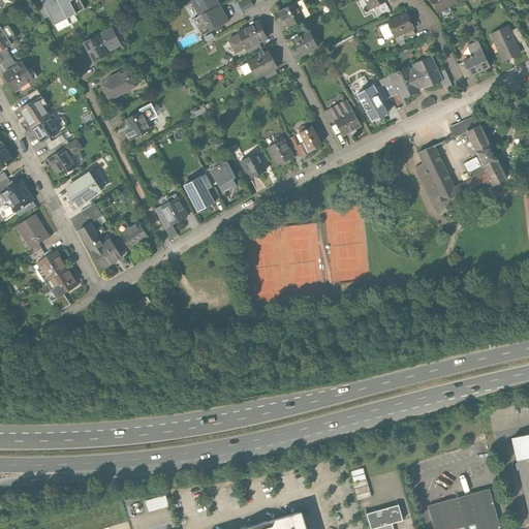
[(40,0),(43,5),(49,17),(54,26),(67,19),(57,0),(40,0)]
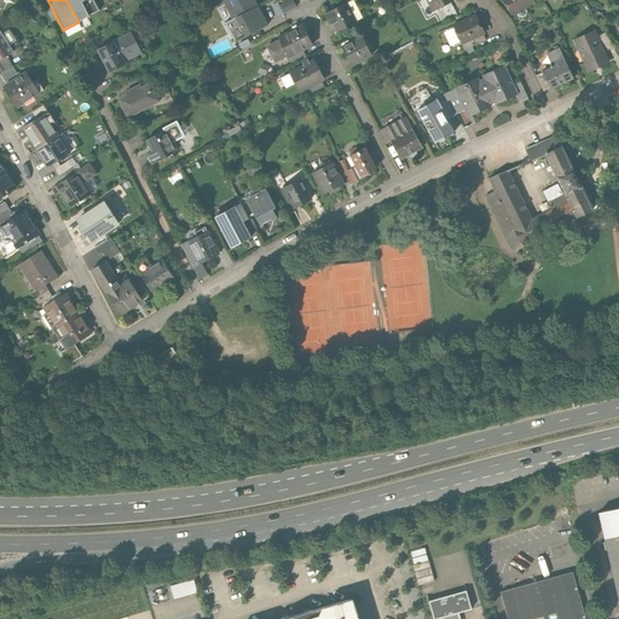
[(67,0),(79,22),(99,11),(92,0),(67,0)]
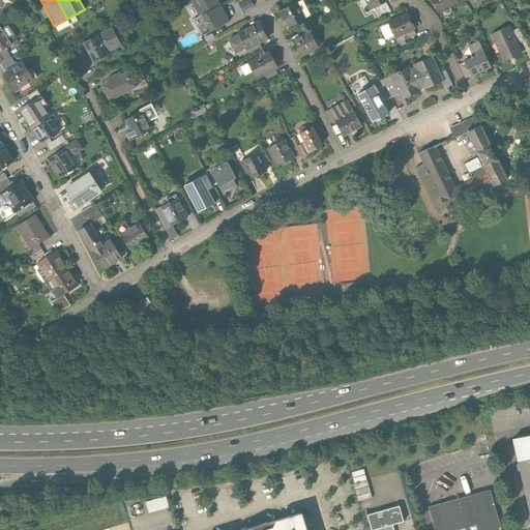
[(216,0),(189,0),(199,17),(193,20),(201,36),(229,22),(216,0)]
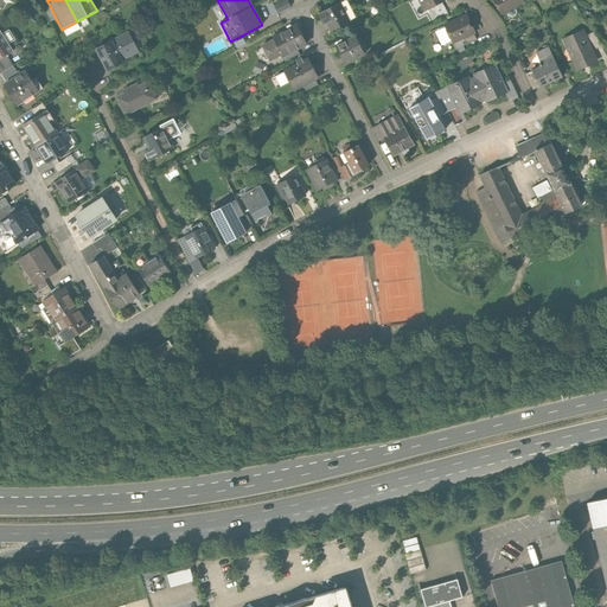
[(286,0),(274,6),(278,13),(291,7),(286,0)]
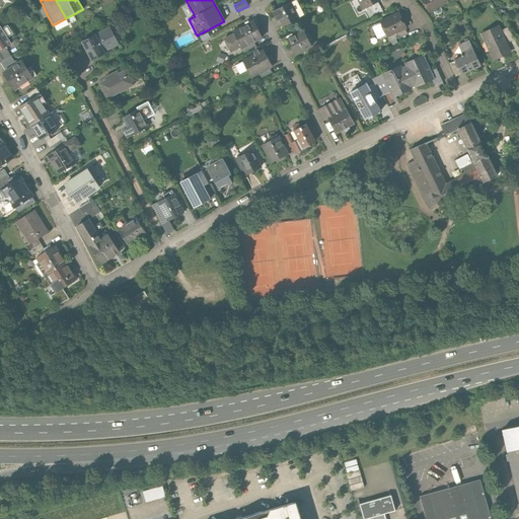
[(357,0),(363,10),(382,0),(381,0),(357,0)]
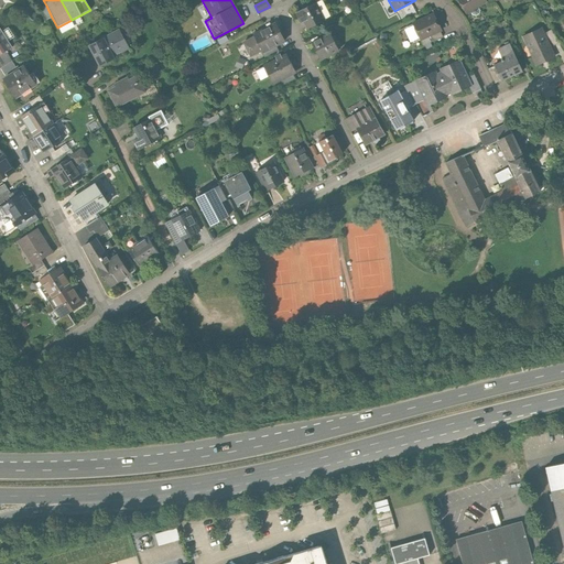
[(457,0),(467,14),(487,2),(485,0),(457,0)]
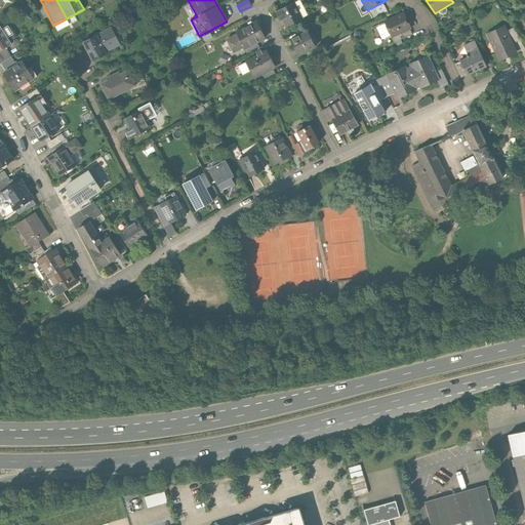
[(237,5),(236,3),(231,5),(236,14),(240,11),(237,5)]
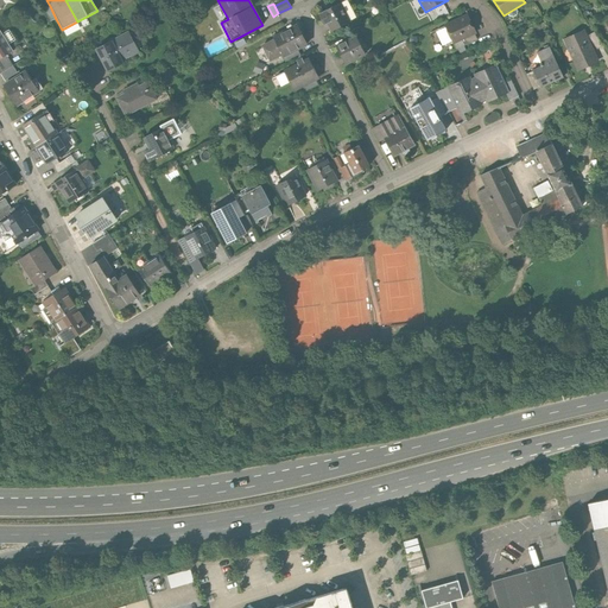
[(352,23),(342,4),(320,14),(324,25),(328,23),(331,32),(352,23)]
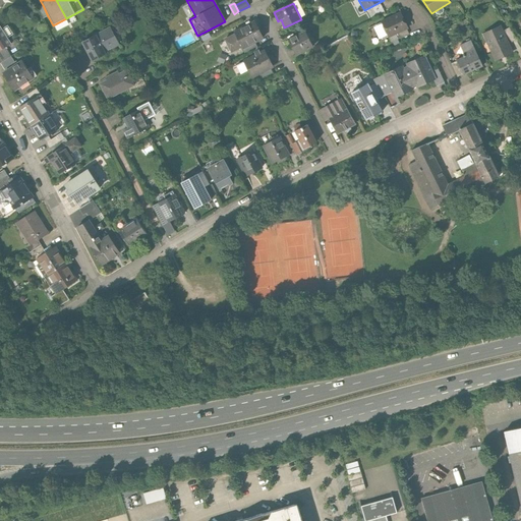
[(43,18),(48,16),(43,5),(38,8),(43,18)]
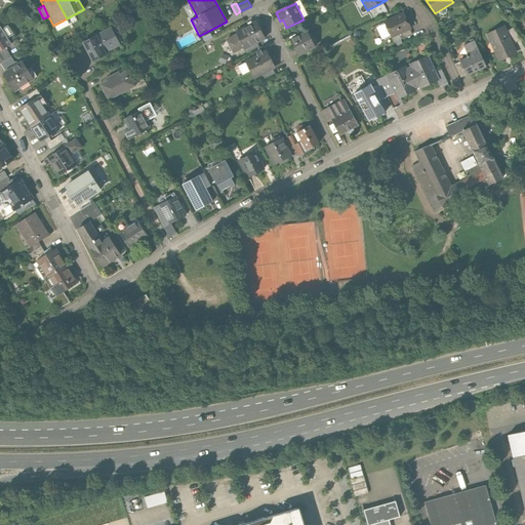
[(404,13),(384,23),(391,38),(409,29),(411,28),(404,13)]
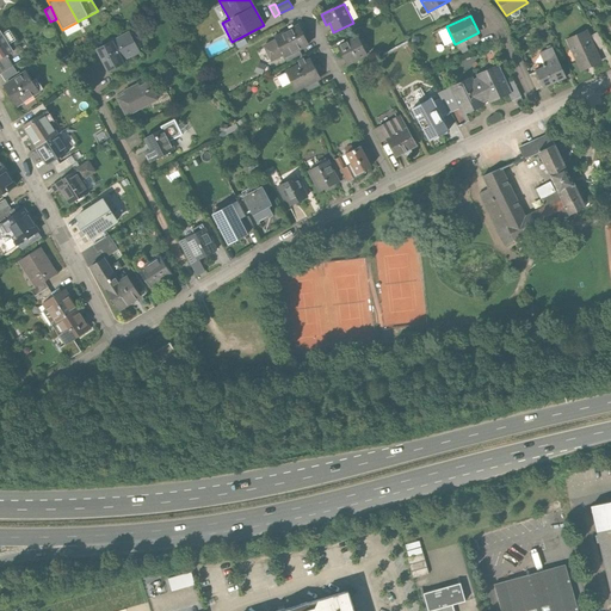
[(439,30),(448,48),(455,44),(446,26),(439,30)]
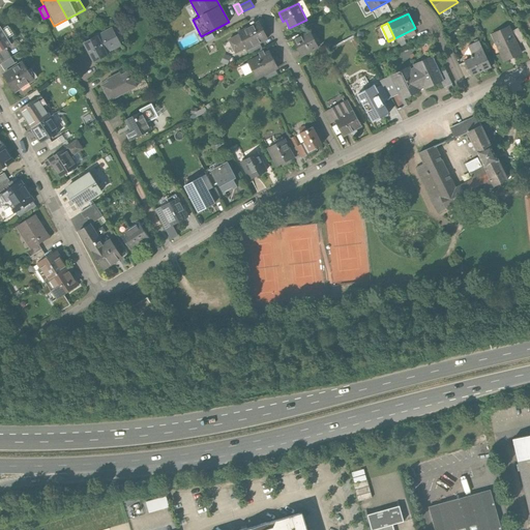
[(239,35),(229,41),(235,53),(246,48),(247,50),(266,39),(258,24),(239,33),(239,35)]
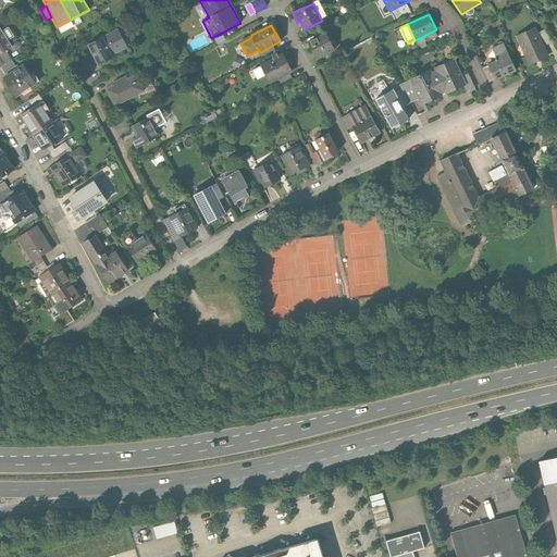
[(0,56),(5,52),(12,48),(0,28),(0,56)]
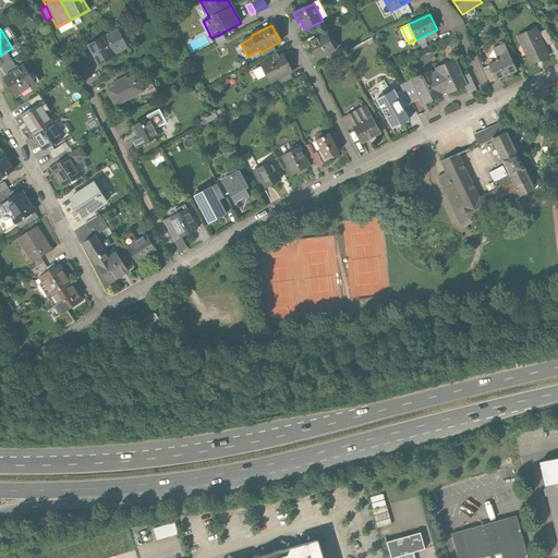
[(535,28),(518,37),(531,64),(548,56),(535,28)]
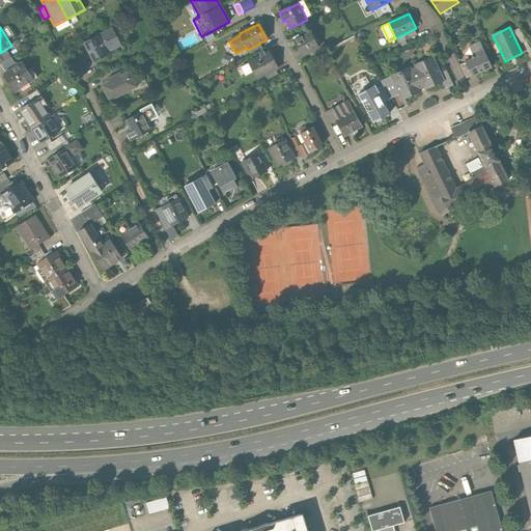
[(519,28),(513,31),(522,44),(527,40),(519,28)]
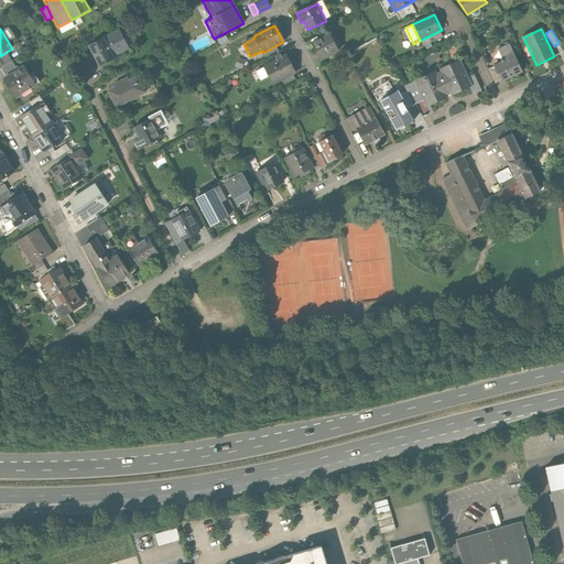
[(102,39),(88,46),(99,66),(114,60),(112,56),(121,51),(122,52),(128,49),(119,31),(102,39)]
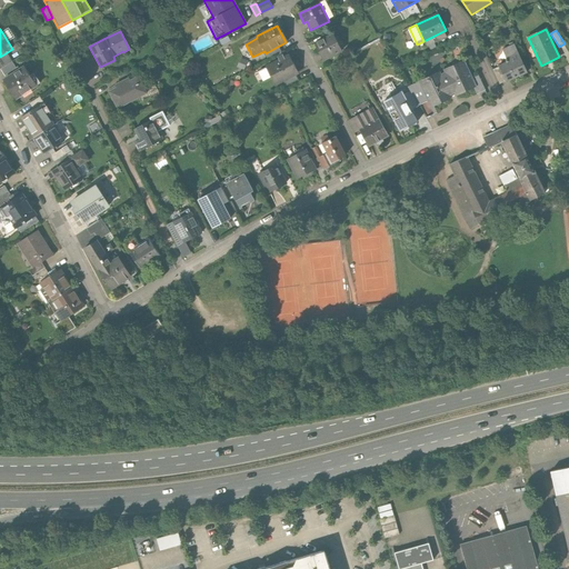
[(443,31),(423,41),(427,47),(428,46),(435,43),(446,38),(443,31)]
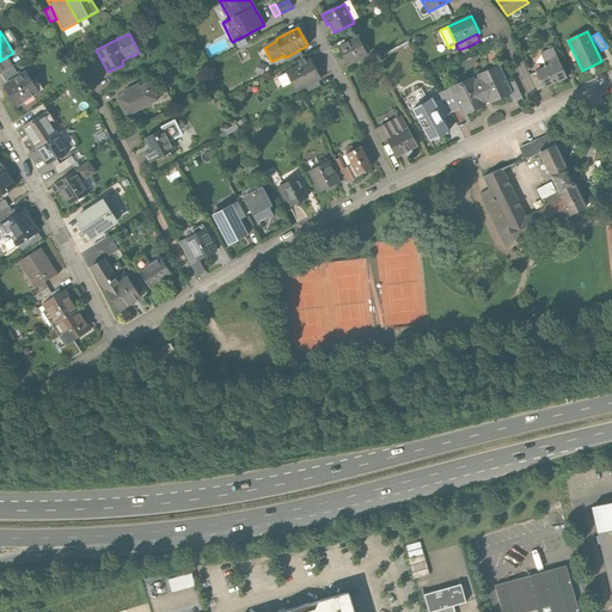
[(357,35),(338,46),(349,66),(368,55),(357,35)]
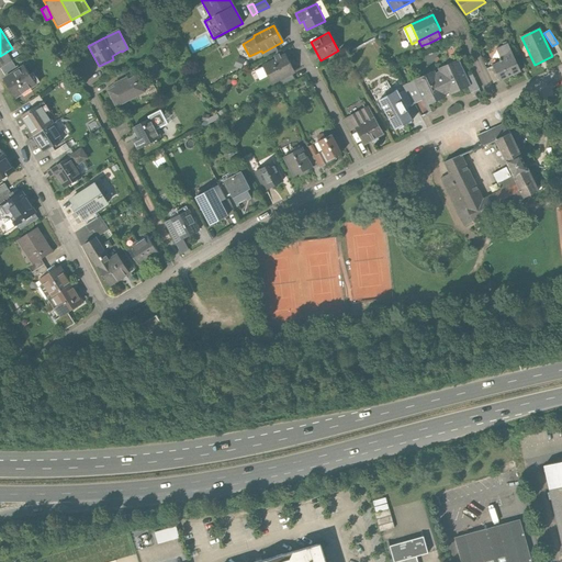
[(502,60),(492,65),(493,66),(499,80),(499,81),(520,71),(507,44),(496,48),(502,60)]
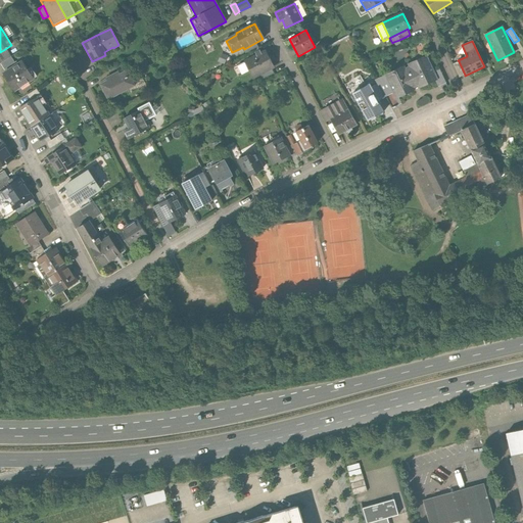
[(14,63),(5,49),(0,52),(0,63),(4,70),(14,63)]
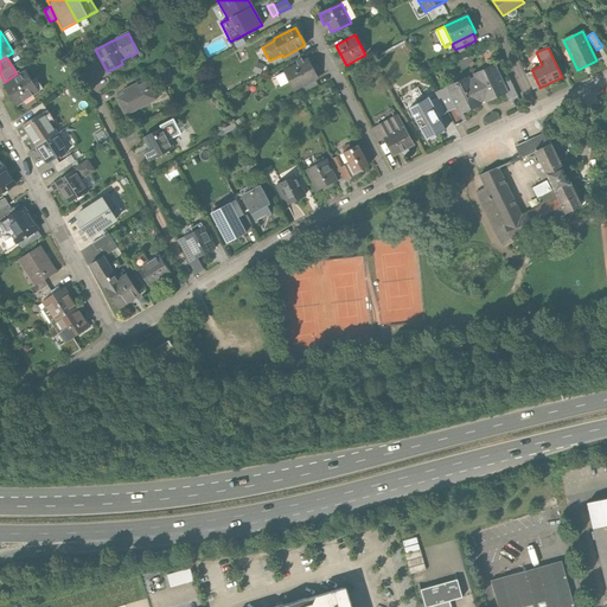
[(298,65),(275,77),(281,88),(291,83),(294,90),(302,87),(315,80),(317,78),(307,61),(302,63),(301,59),(296,62),(298,65)]
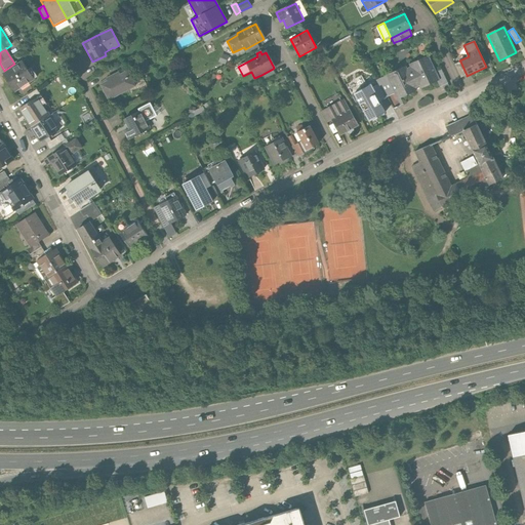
[(228,56),(221,54),(218,63),(225,65),(228,56)]
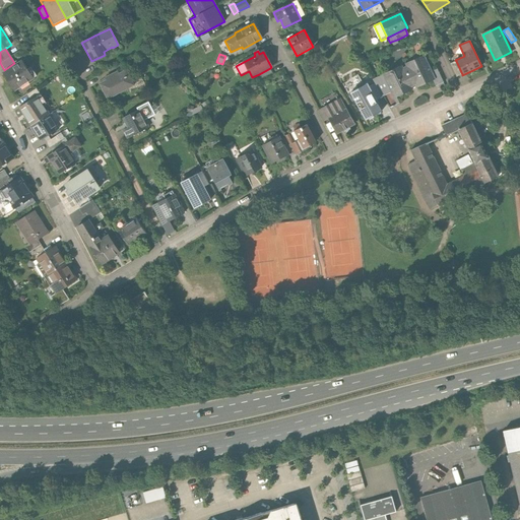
[(425,58),(385,76),(391,92),(394,99),(396,98),(433,80),(432,80),(435,79),(431,71),(432,71),(425,58)]
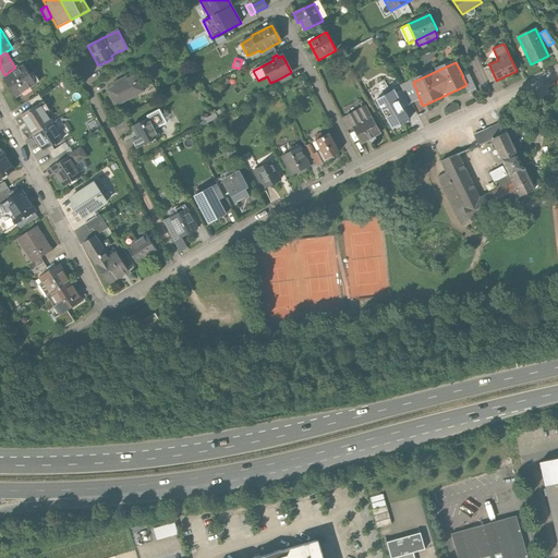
[(496,80),(489,65),(483,69),(489,83),(496,80)]
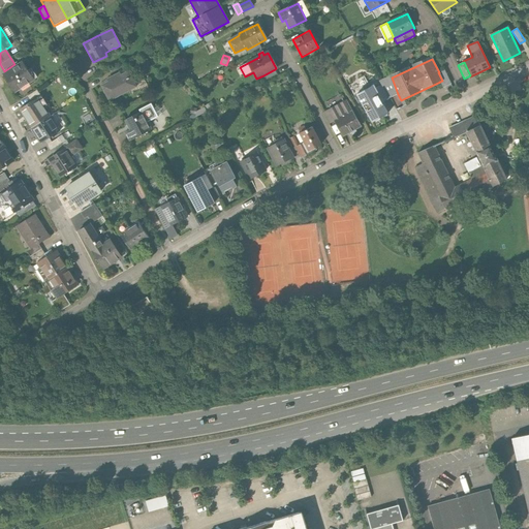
[(29,71),(24,63),(4,75),(16,93),(37,79),(32,69),(29,71)]
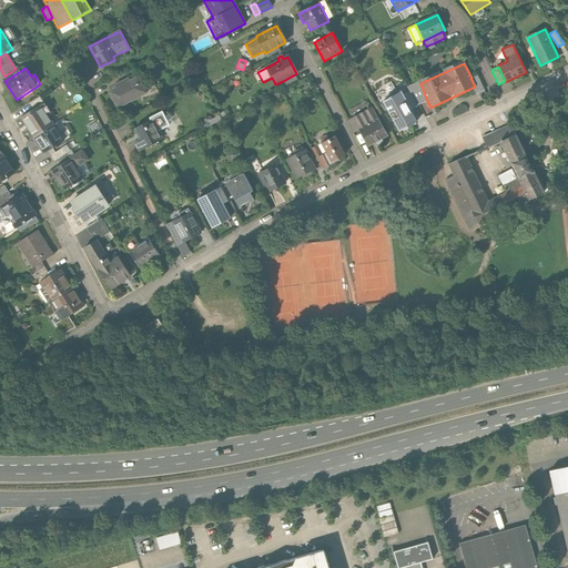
[(297,80),(295,74),(283,81),(285,87),(297,80)]
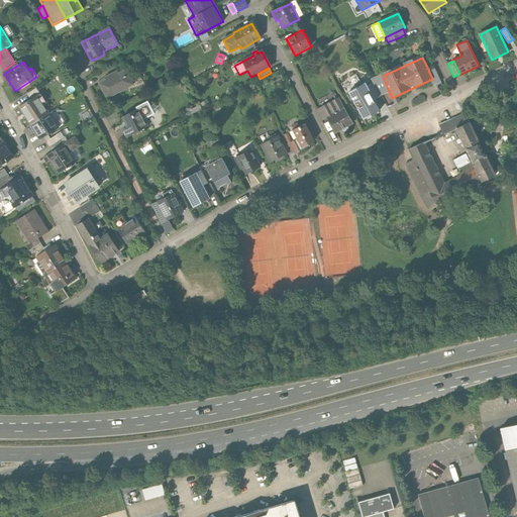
[(441,83),(434,69),(429,71),(428,71),(432,79),(429,80),(430,80),(433,86),(441,83)]
